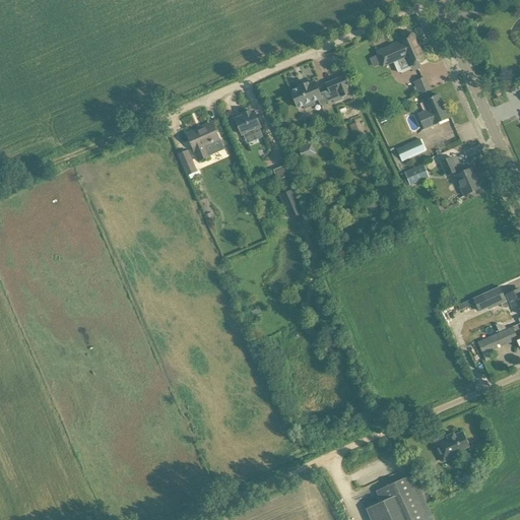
[(410,67),(426,60),(414,34),(398,40),(399,42),(389,47),(389,48),(384,50),(383,49),(377,52),(383,67),(406,57),(410,67)]
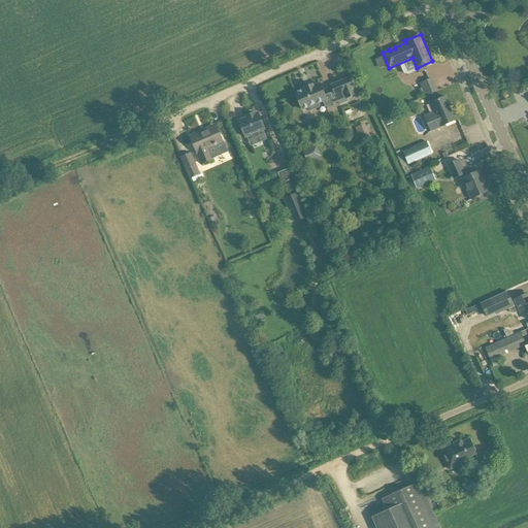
[(350,77),(331,85),(335,95),(336,95),(338,100),(340,104),(349,101),(348,99),(356,95),(354,89),(350,77)]
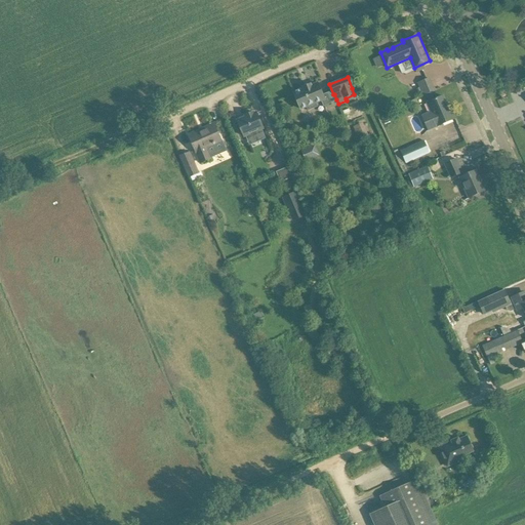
[(323,107),(331,103),(327,93),(323,95),(318,83),(312,86),(311,84),(304,87),(305,89),(303,90),(301,88),(294,91),(295,92),(294,93),(300,110),(307,108),(308,110),(318,107),(317,104),(322,102),(323,107)]
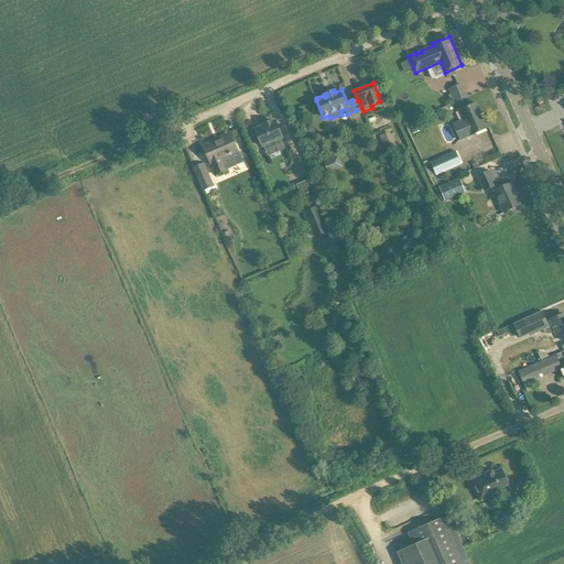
[(463,120),(454,125),(461,140),(470,136),(479,132),(489,128),(483,111),(480,112),(476,104),(466,107),(463,100),(457,101),(462,109),(459,110),(463,120)]
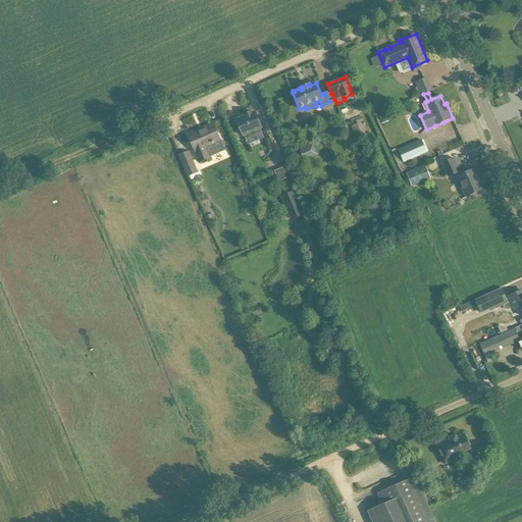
[(261,129),(262,129),(255,112),(252,113),(251,112),(244,115),(245,116),(237,120),(238,124),(236,125),(239,133),(242,132),(244,137),(245,136),(246,138),(262,131),(261,129)]
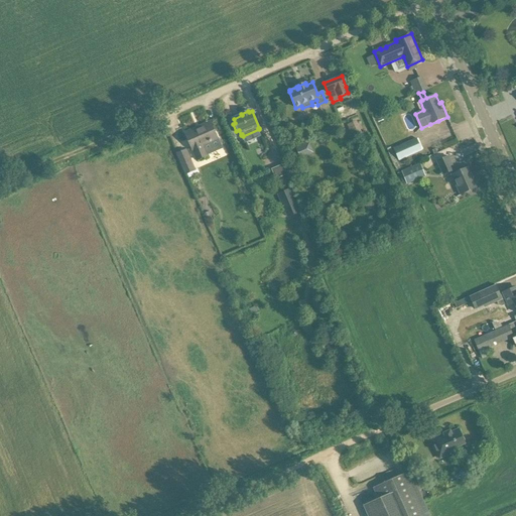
[(363,136),(357,120),(347,124),(351,134),(351,135),(353,140),(363,136)]
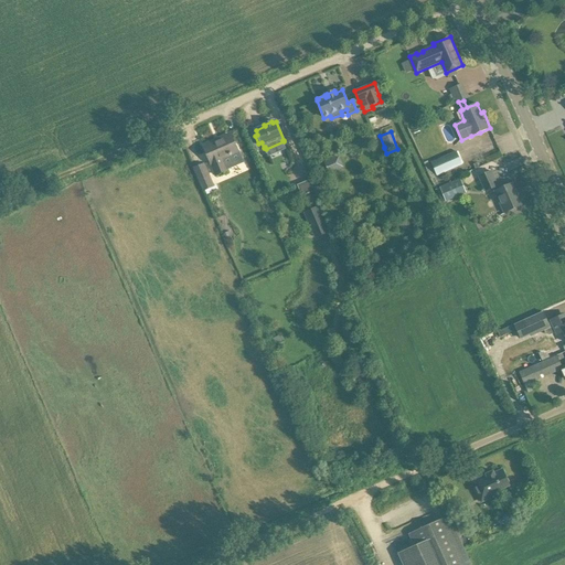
[(238,151),(236,146),(232,136),(215,142),(215,140),(203,146),(208,156),(216,176),(227,170),(223,158),(238,151)]
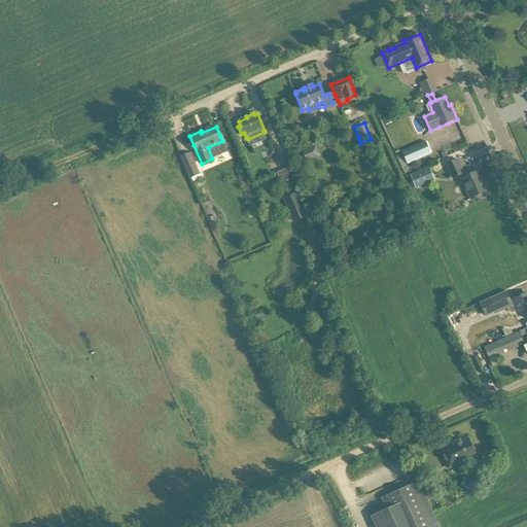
[(408,165),(431,154),(425,141),(401,151),(408,165)]
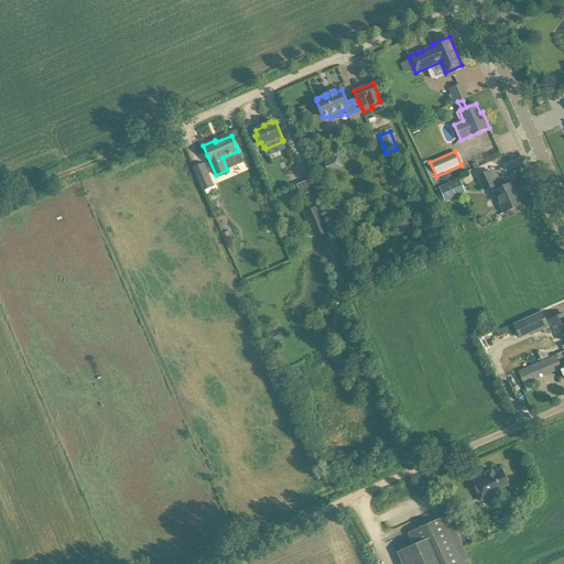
[(339,155),(324,161),(328,173),(344,166),(339,155)]
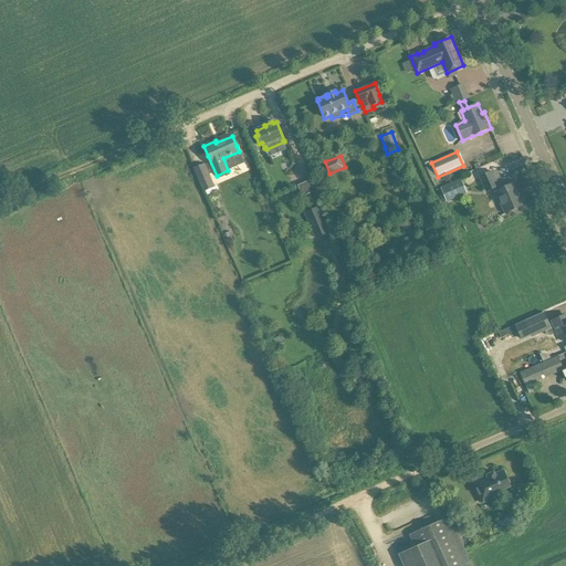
[(205,191),(216,187),(206,164),(195,168),(205,191)]
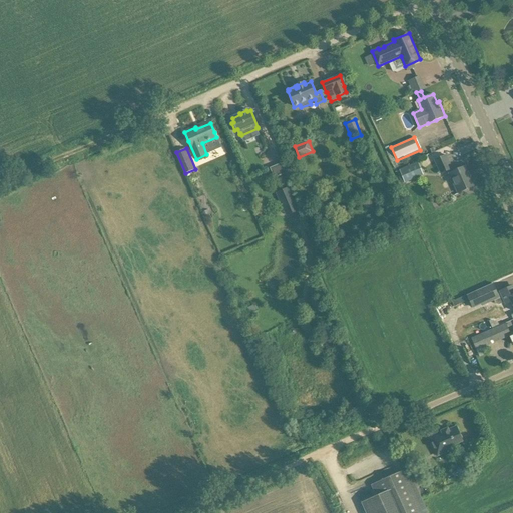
[(435,160),(441,174),(452,169),(446,155),(435,160)]
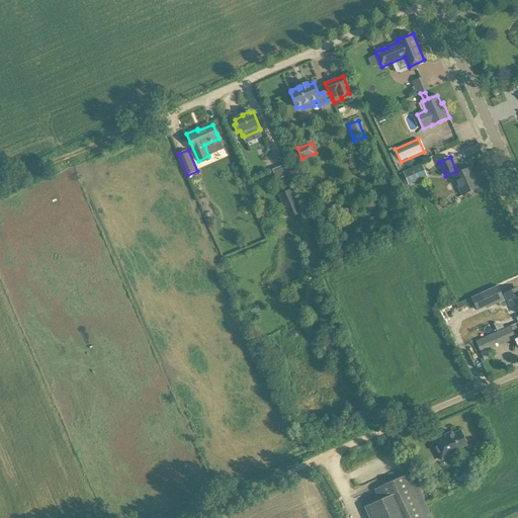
[(284,164),(273,169),(278,180),(289,175),(284,164)]
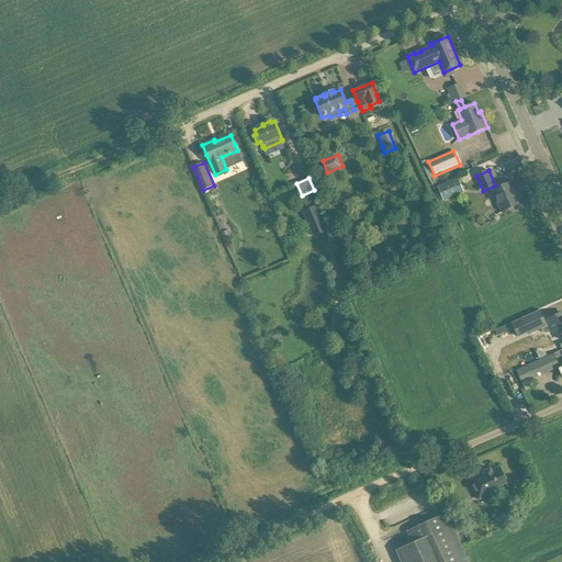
[(444,201),(464,192),(458,178),(437,187),(444,201)]
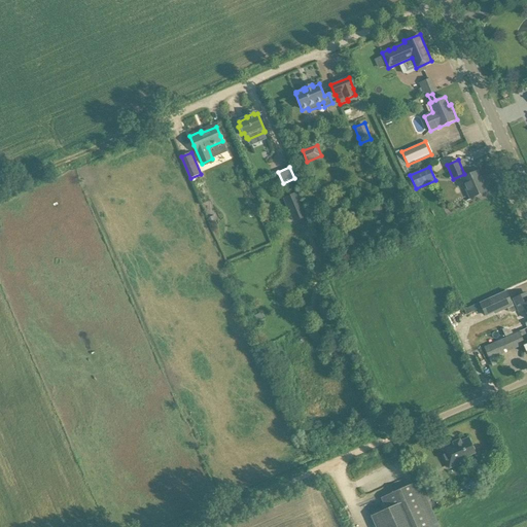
[(470,199),(478,196),(487,191),(481,178),(483,177),(480,170),(470,174),(461,178),(470,199)]
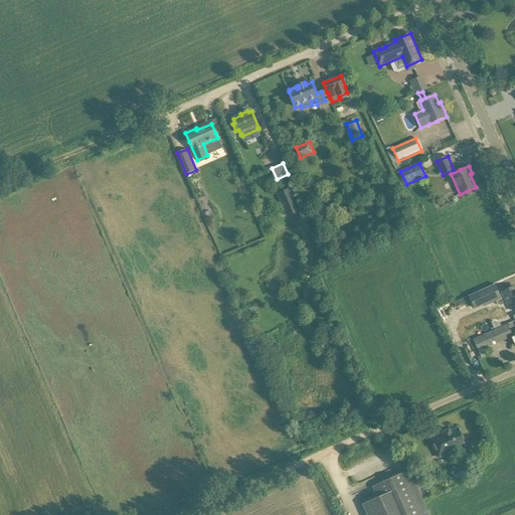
[(287,217),(300,211),(291,188),(277,193),(287,217)]
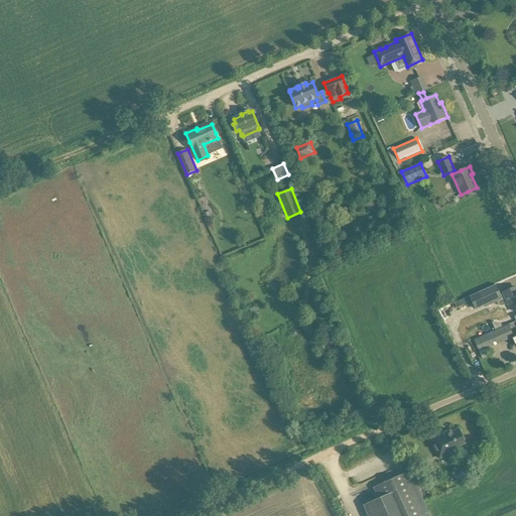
[(346,206),(329,214),(332,219),(344,213),(344,215),(348,213),(347,211),(348,211),(346,206)]
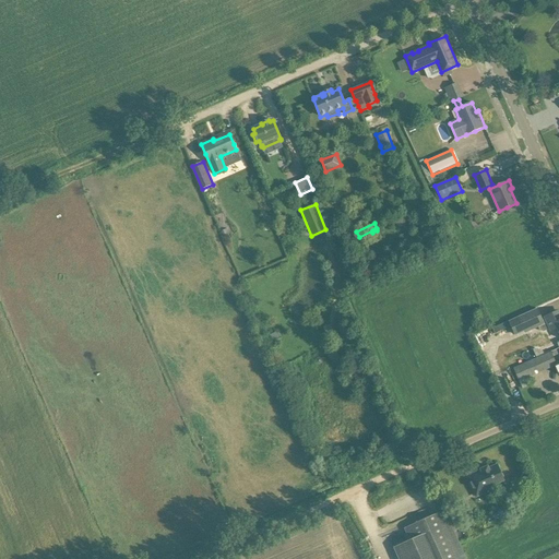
[(509,321),(492,329),(496,333),(508,328),(508,326),(511,325),(515,335),(524,331),(525,333),(545,324),(537,308),(509,321)]
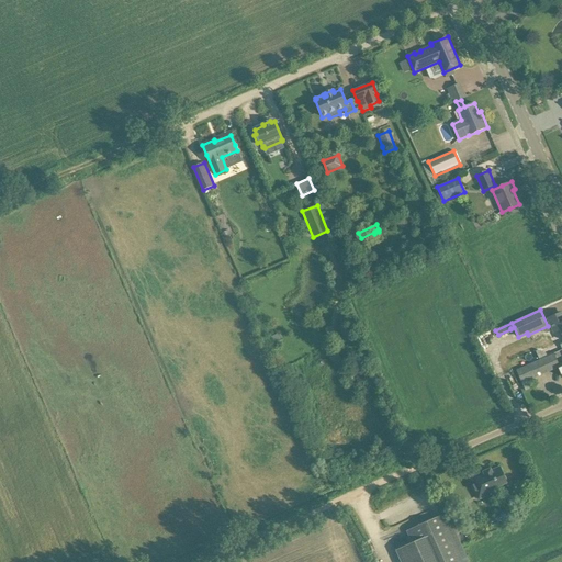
[(561,330),(561,317),(560,314),(550,318),(549,318),(554,332),(561,329),(561,330)]
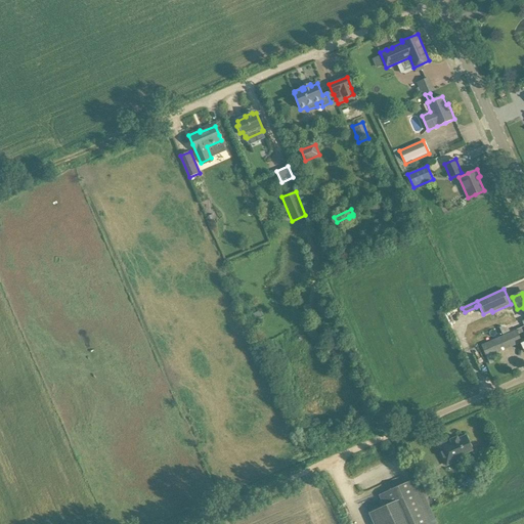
[(481,345),(483,348),(487,357),(521,342),(523,348),(523,340),(521,341),(517,330),(481,345)]
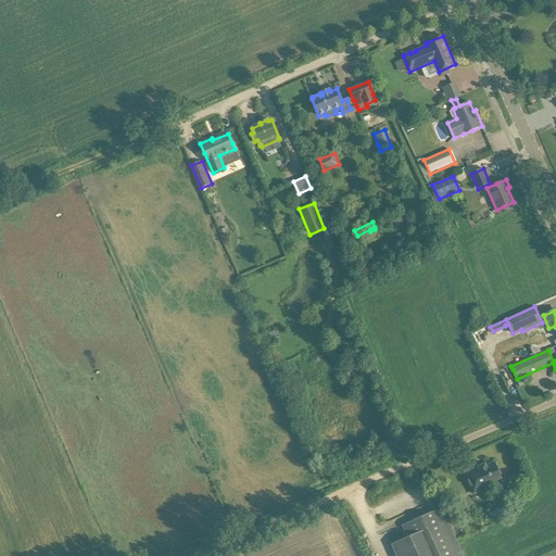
[(479,468),(465,475),(469,484),(472,490),(481,485),(483,490),(492,485),(490,482),(502,477),(501,476),(502,474),(500,471),(498,470),(494,463),(487,466),(485,464),(478,467),(479,468)]
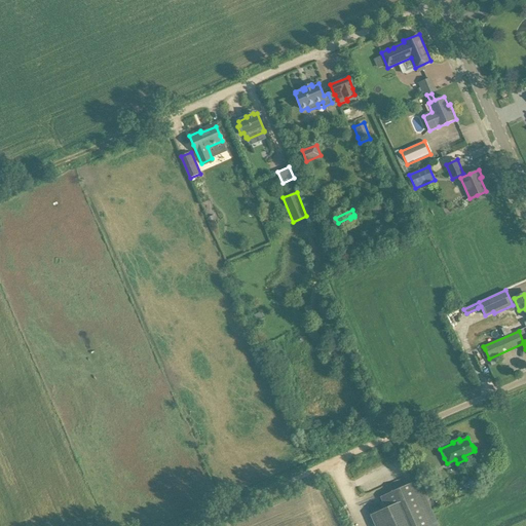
[(420,485),(418,480),(381,497),(386,509),(371,515),(375,525),(439,525),(423,490),(428,488),(426,483),(420,485)]
